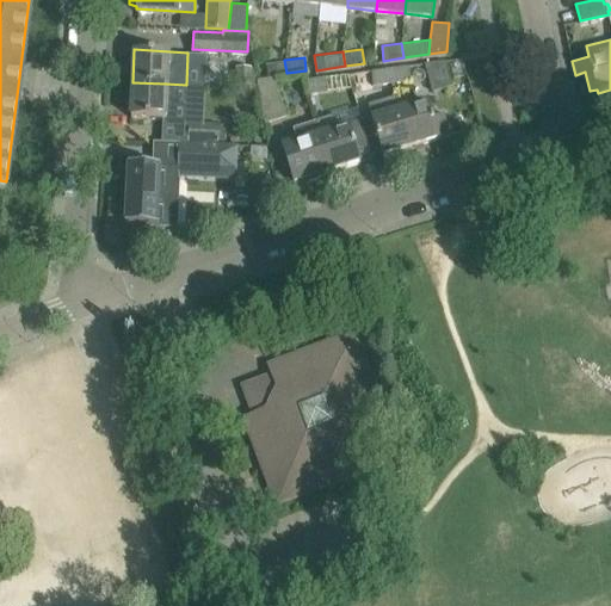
[(287,73),(284,60),(266,62),(267,75),(287,73)]
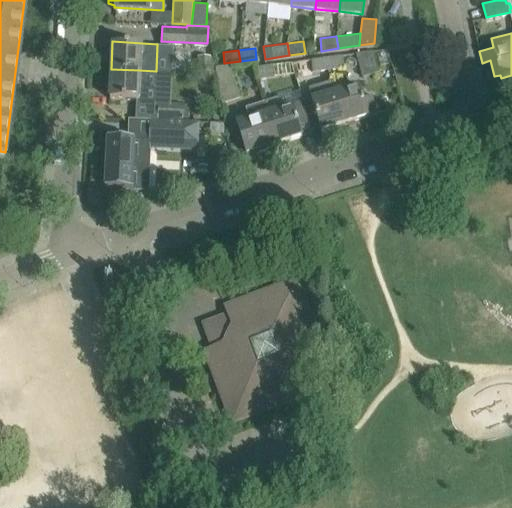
[(362,75),(362,74),(378,70),(373,50),(356,52),(362,75)]
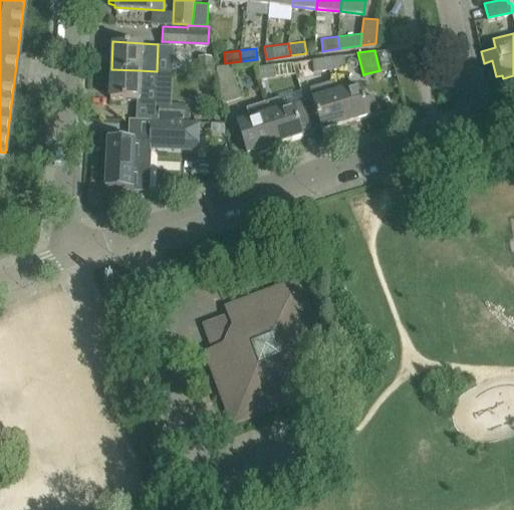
[(215,57),(214,55),(212,55),(212,54),(198,54),(198,72),(217,72),(215,57)]
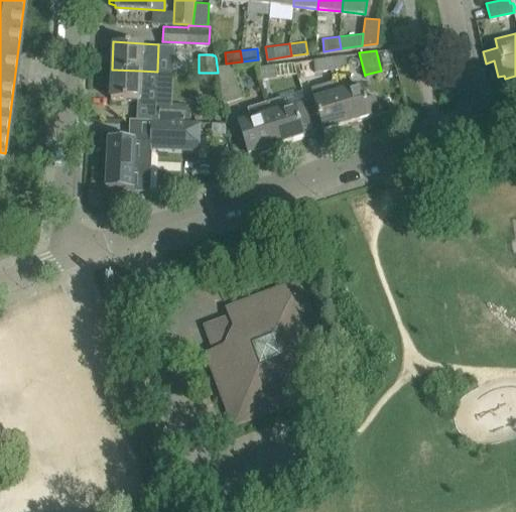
[(346,54),(328,56),(328,61),(331,60),(333,67),(331,68),(331,69),(347,66),(346,54)]
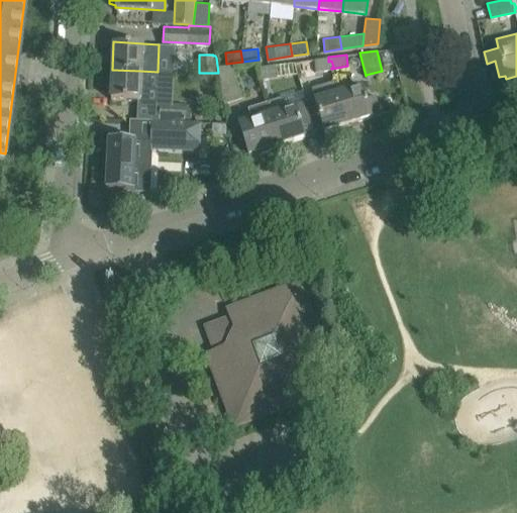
[(328,57),(313,59),(315,71),(331,69),(331,68),(333,67),(331,61),(328,62),(328,57)]
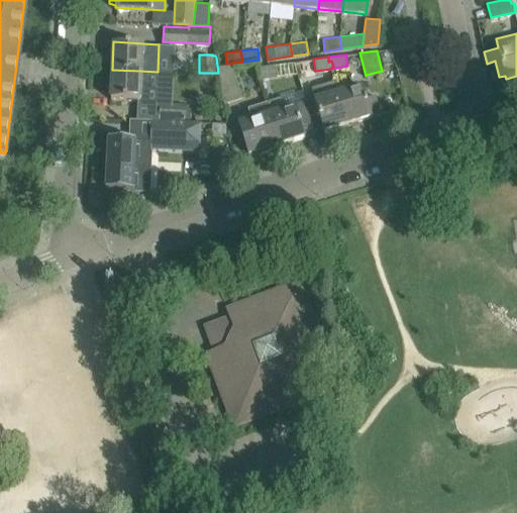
[(259,60),(242,62),(226,64),(226,65),(218,67),(219,75),(224,102),(242,97),(232,64),(260,61),(259,60)]
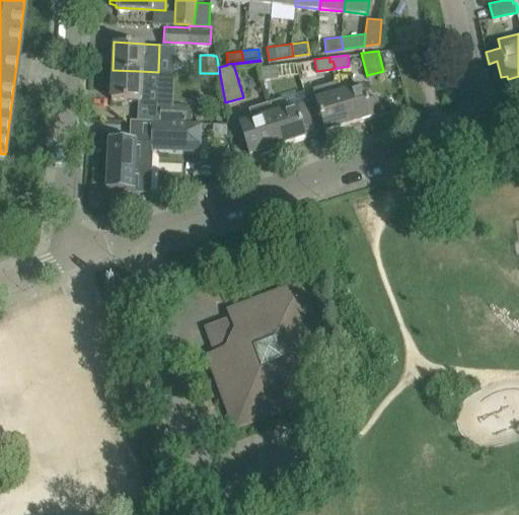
[(277,64),(261,66),(260,66),(262,78),(279,76),(277,64)]
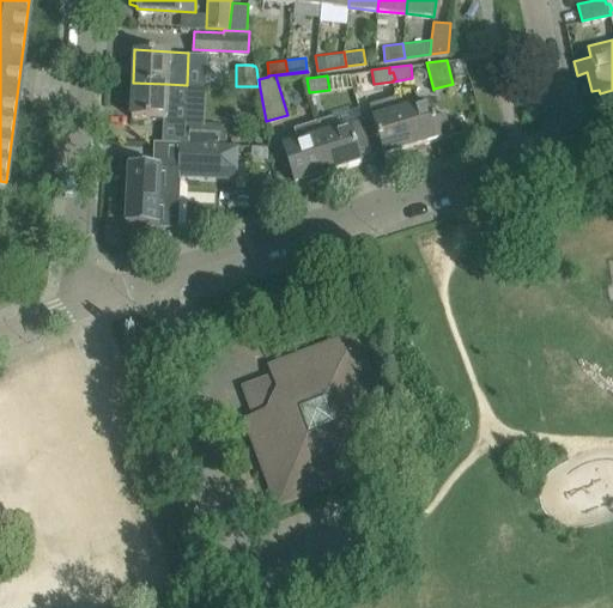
[(133,83),(132,116),(156,117),(163,117),(163,122),(187,123),(187,120),(187,103),(187,85),(167,84),(133,83)]
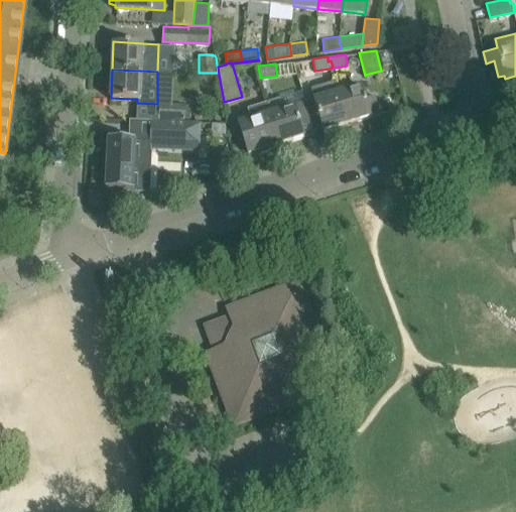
[(334,79),(310,87),(314,99),(317,110),(320,118),(324,129),(347,122),(335,83),(334,79)]
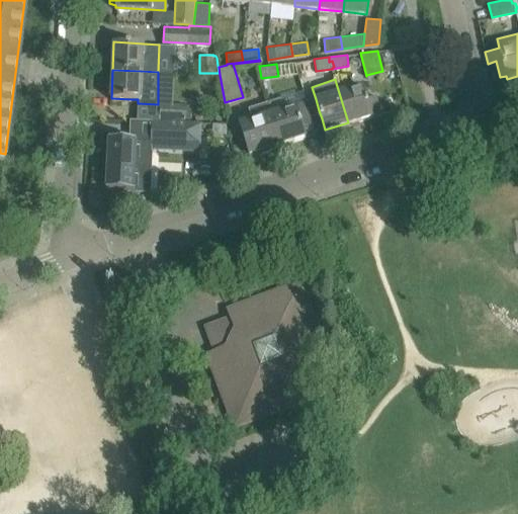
[(336,83),(348,122),(381,112),(376,95),(366,98),(362,85),(349,89),(347,80),(336,83)]
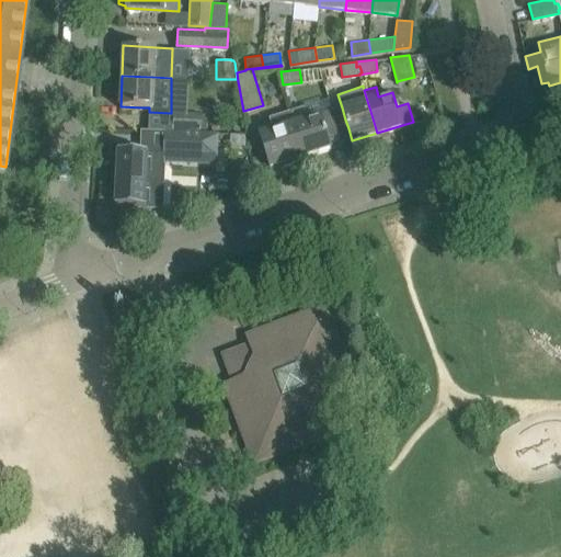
[(305,104),(290,109),(306,155),(331,147),(329,139),(340,136),(331,109),(320,112),(308,116),(305,104)]
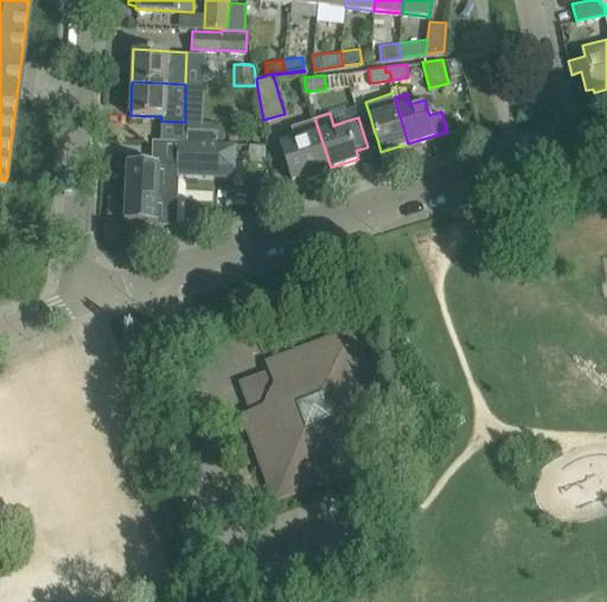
[(295,138),(280,142),(292,180),(302,177),(304,177),(305,180),(318,175),(317,172),(331,167),(314,117),(292,125),(295,138)]
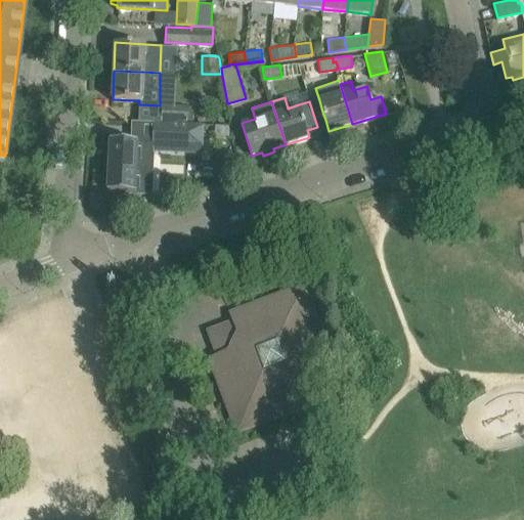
[(139,104),(139,120),(141,120),(161,121),(188,122),(188,103),(162,102),(160,102),(160,105),(139,104)]
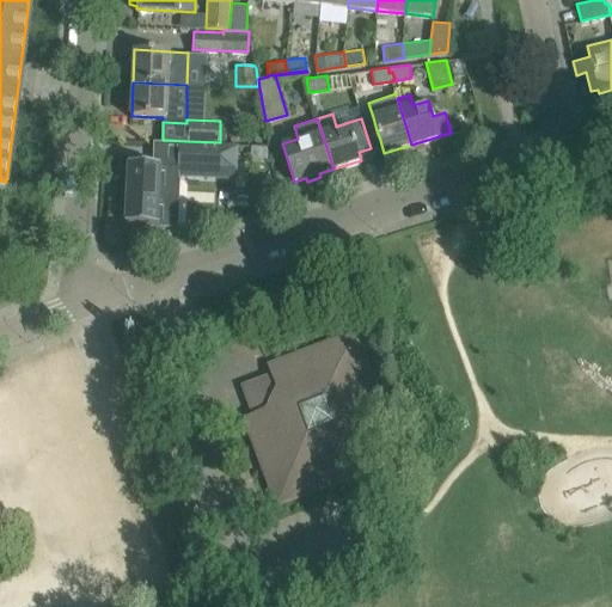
[(153,164),(153,165),(160,165),(160,166),(179,166),(179,167),(236,170),(237,143),(220,142),(188,141),(165,140),(163,140),(154,139),(153,164)]
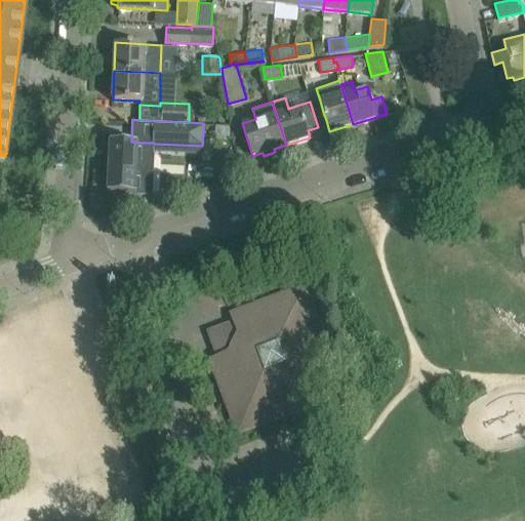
[(111,139),(108,191),(152,193),(154,150),(154,144),(154,143),(137,143),(131,143),(131,142),(131,141),(111,139)]
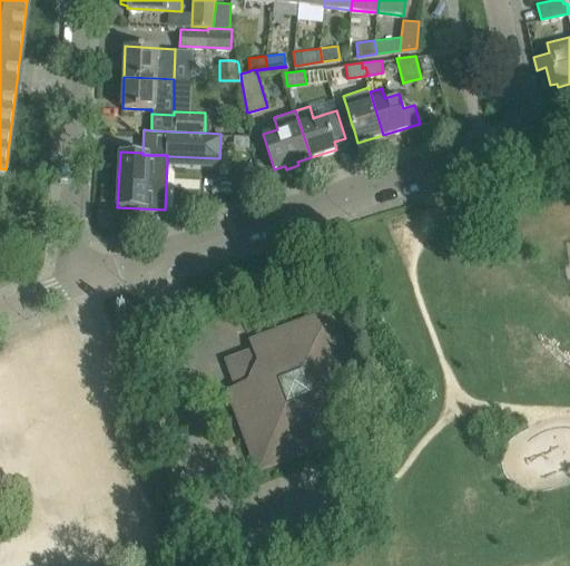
[(228,388),(259,467),(340,437),(335,425),(342,422),(352,401),(350,394),(360,391),(330,311),(249,341),(253,350),(243,353),(243,354),(244,354),(246,360),(241,372),(235,373),(234,373),(237,383),(228,388)]
